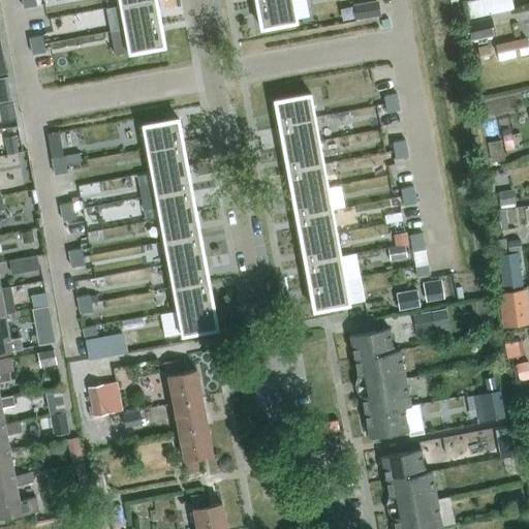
[(160,22),(156,0),(147,0),(120,5),(124,28),(160,22)]
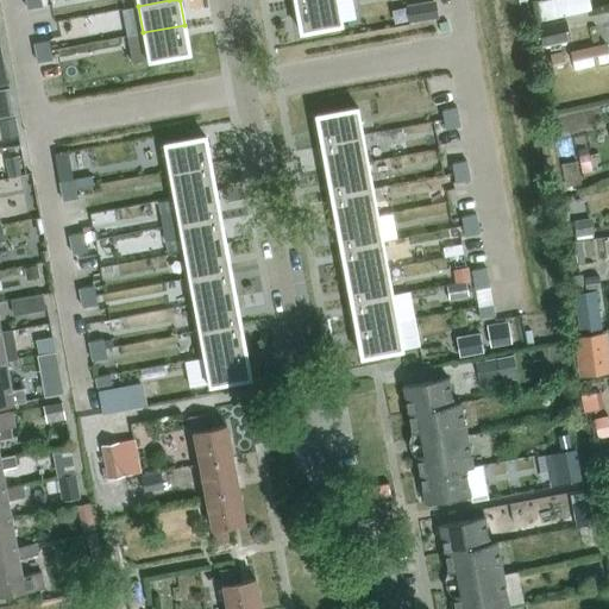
[(301,32),(343,24),(337,0),(316,0),(295,4),(301,32)]
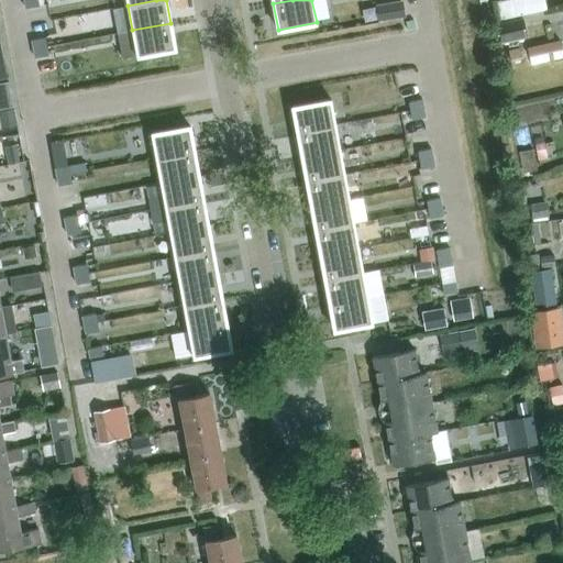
[(547,10),(544,0),(504,0),(496,2),(500,20),(547,10)]
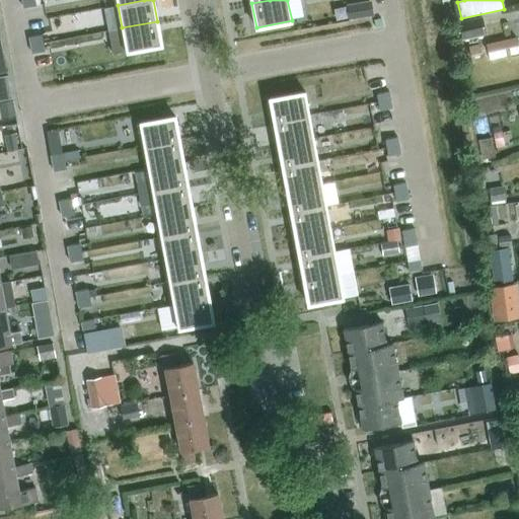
[(346,5),(349,19),(372,15),(370,1),(346,5)]
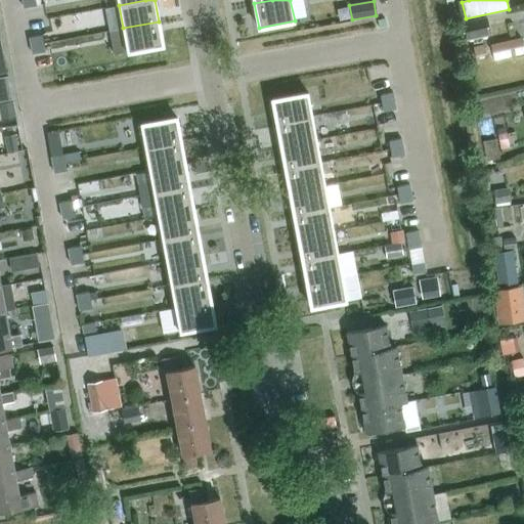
[(50,30),(86,27),(84,11),(49,14),(50,30)]
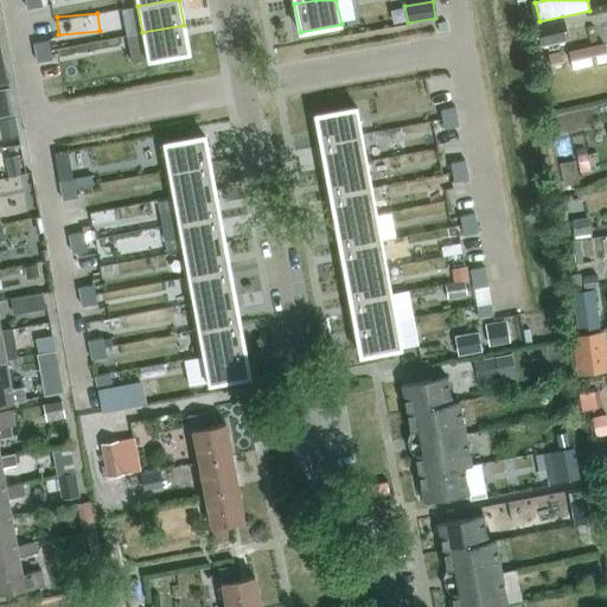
[(568,38),(563,18),(532,25),(537,45),(568,38)]
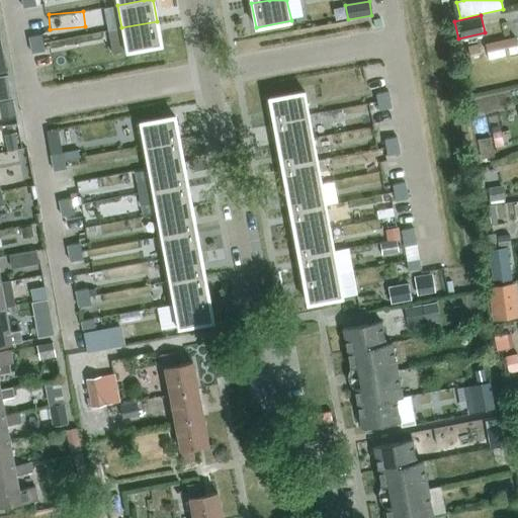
[(121,28),(108,31),(110,39),(123,37),(125,52),(161,45),(157,21),(121,27),(121,28)]
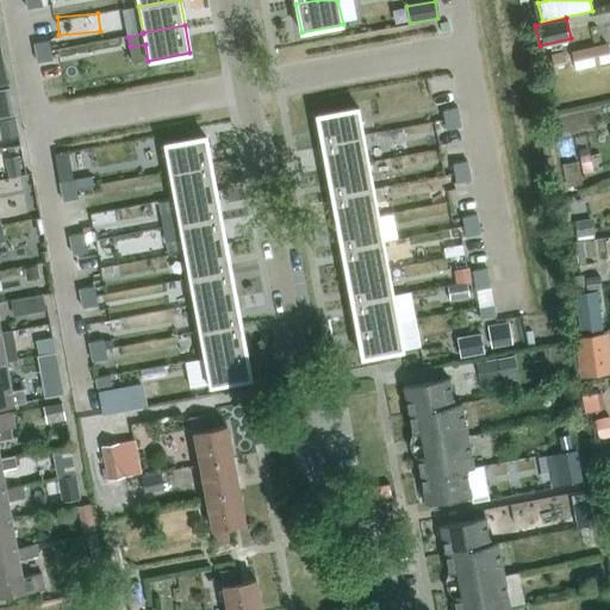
[(36,53),(50,50),(49,41),(35,43),(36,53)]
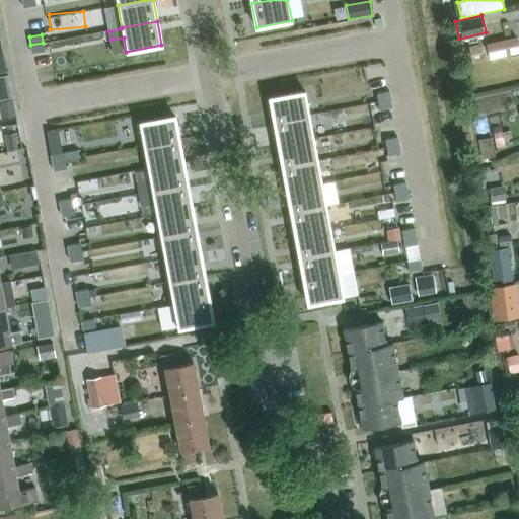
[(516,36),(486,44),(488,53),(518,46),(516,36)]
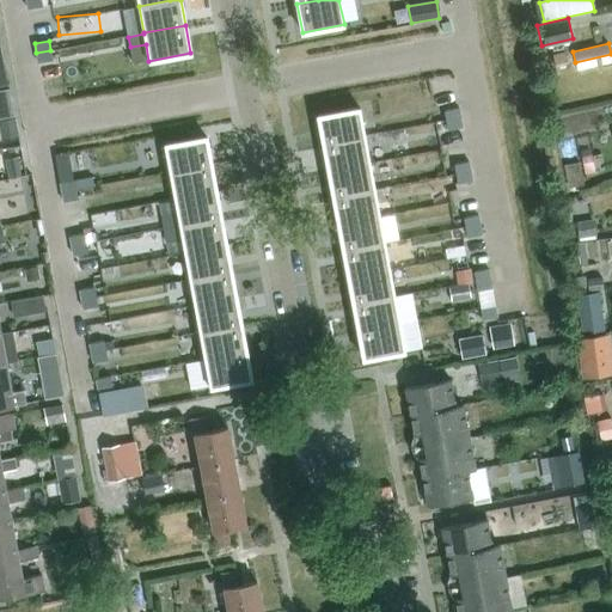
[(51,60),(50,50),(36,53),(38,62),(51,60)]
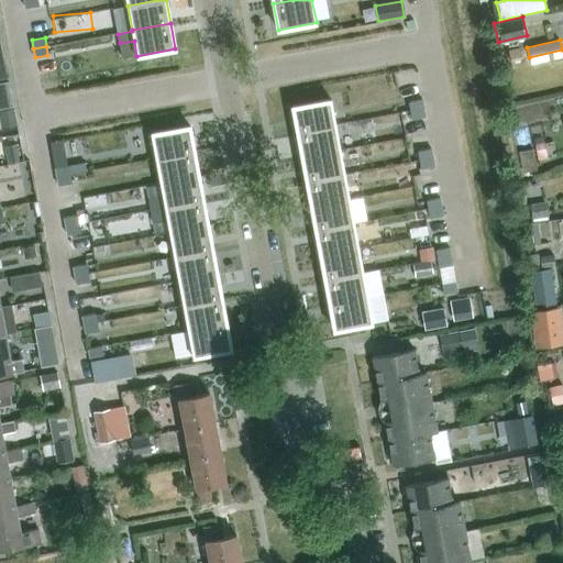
[(522,58),(519,46),(508,50),(510,62),(522,58)]
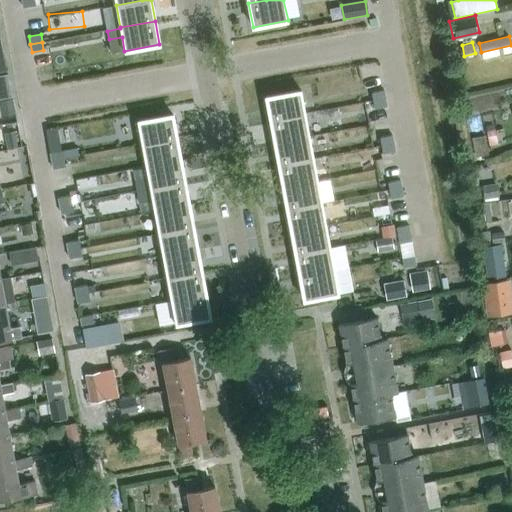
[(0,89),(9,87),(7,74),(0,75),(0,89)]
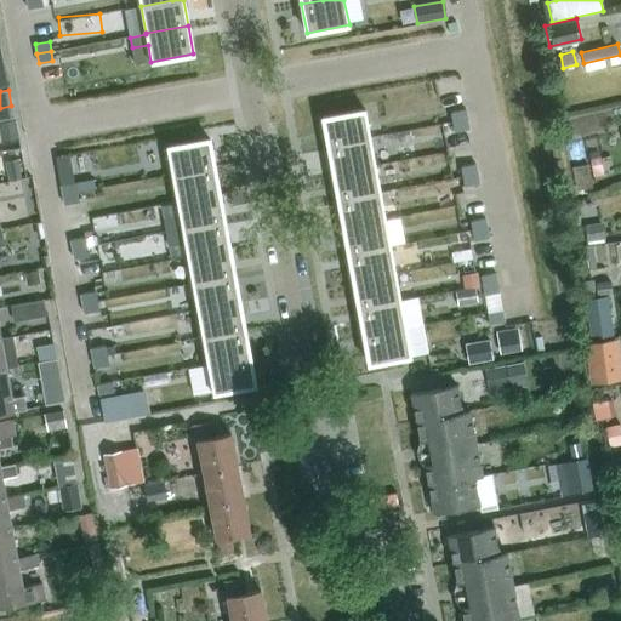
[(365,109),(323,117),(328,146),(370,137),(365,109)]
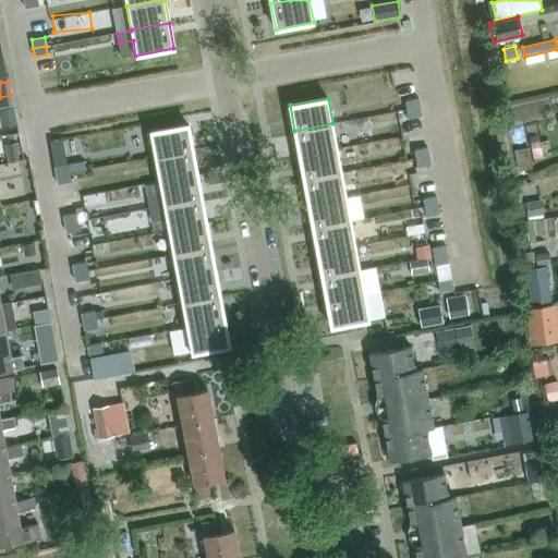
[(420,107),(419,98),(405,101),(407,109),(420,107)]
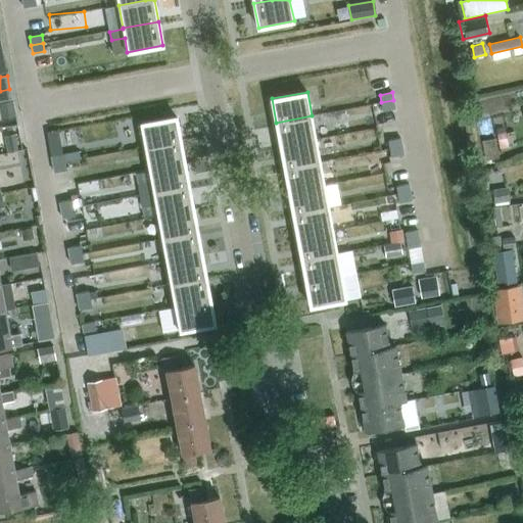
[(0,120),(16,116),(13,100),(0,101),(0,120)]
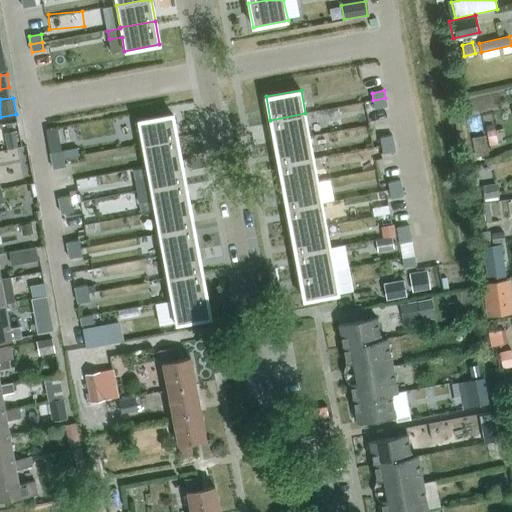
[(385,98),(373,100),(375,108),(387,106),(385,98)]
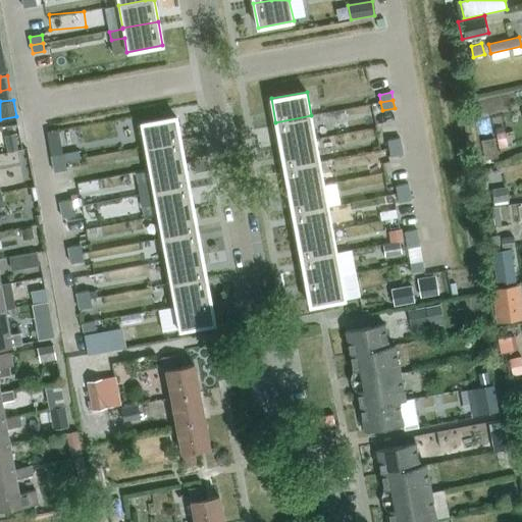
[(275,122),(279,145),(315,139),(311,115),(275,122)]
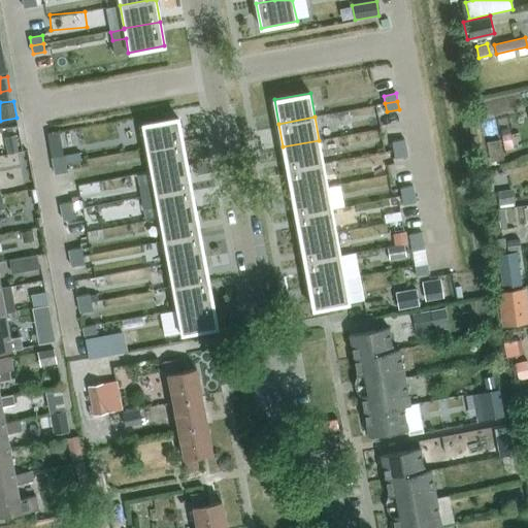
[(141,124),(145,147),(183,141),(177,118),(141,124)]
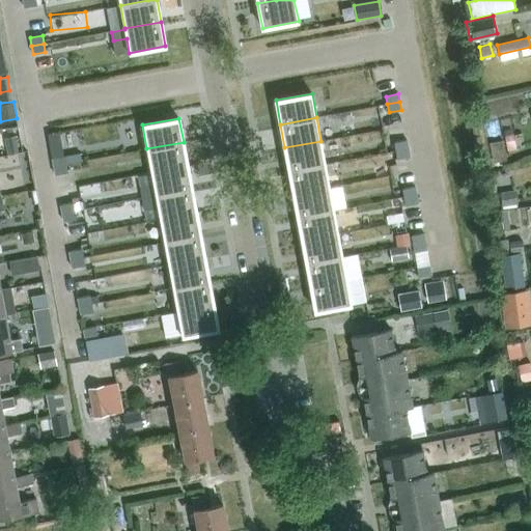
[(516,148),(514,134),(505,136),(507,150),(516,148)]
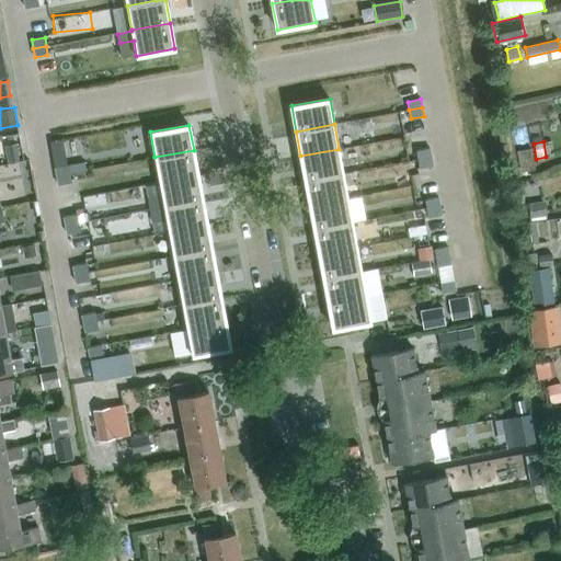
[(20,161),(15,144),(4,146),(8,163),(20,161)]
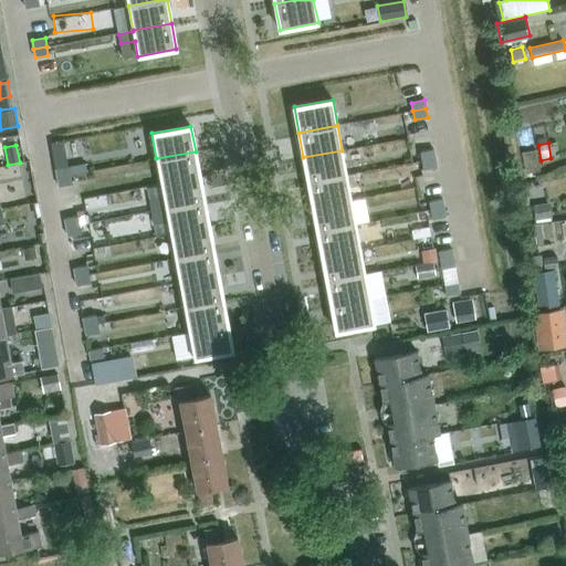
[(422,160),(436,158),(433,149),(420,152),(422,160)]
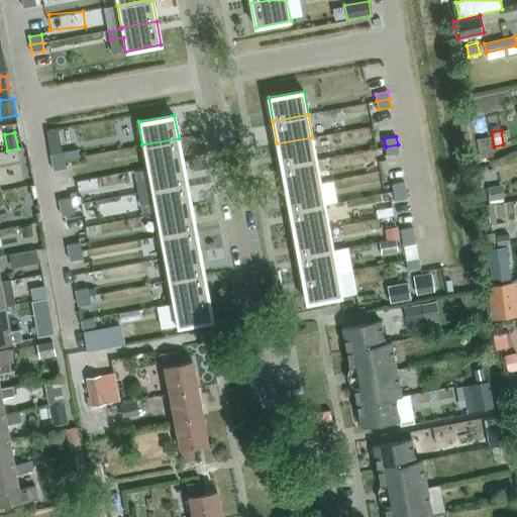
[(493,157),(489,136),(476,138),(480,159),(493,157)]
